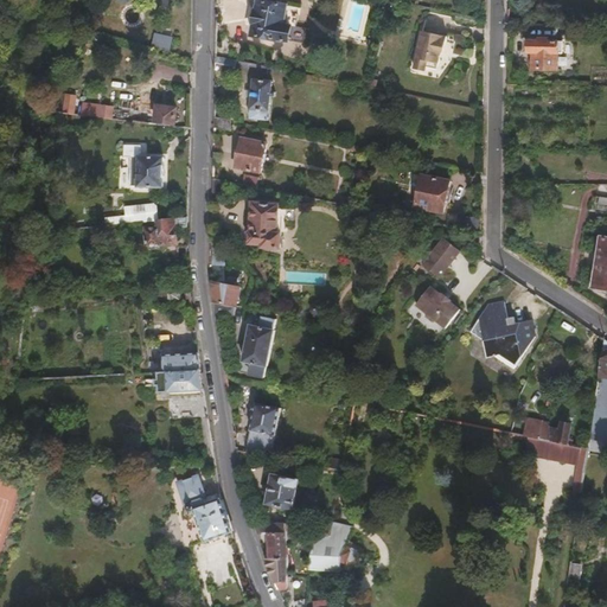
[(283,27),(286,8),(257,1),(249,37),(282,45),(286,45),(289,30),(288,29),(283,27)]
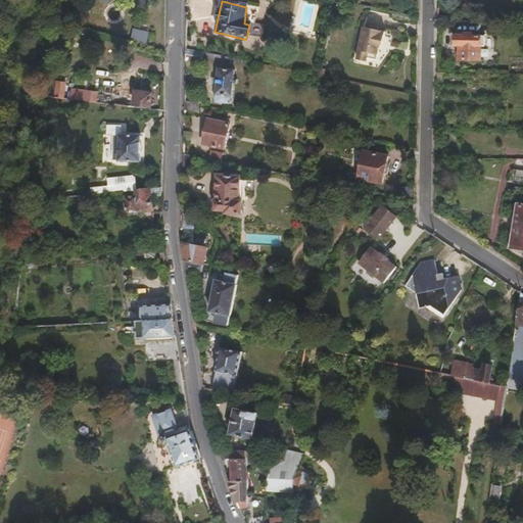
[(110,19),(117,14),(113,6),(105,11),(110,19)]
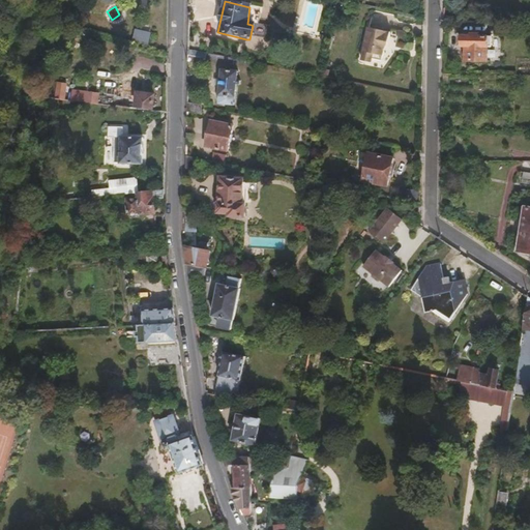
[(289,10),(284,22),(291,25),(296,13),(289,10)]
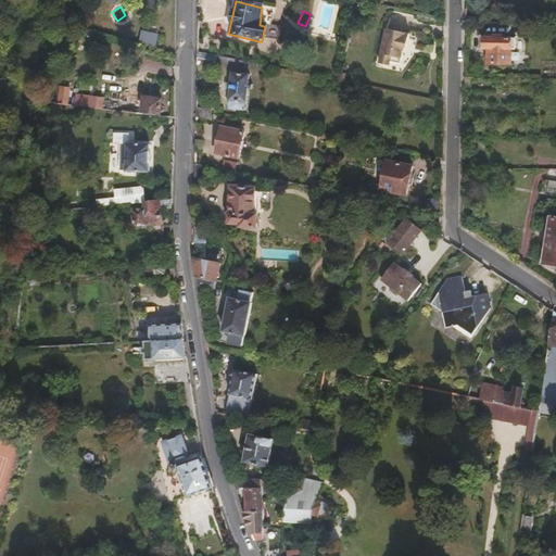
[(400,65),(403,47),(406,48),(408,34),(386,29),(379,65),(389,66),(390,63),(400,65)]
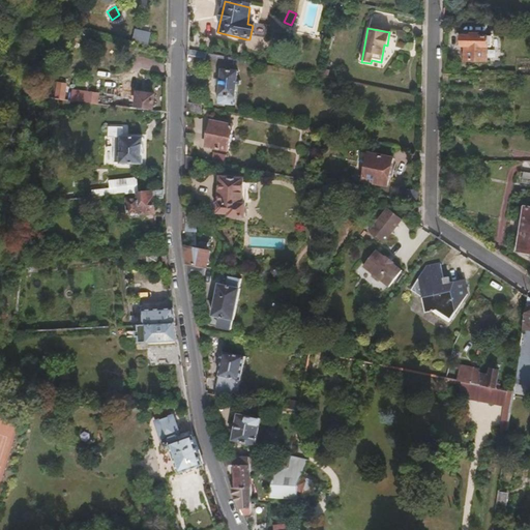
[(152,45),(152,32),(141,32),(141,45),(152,45)]
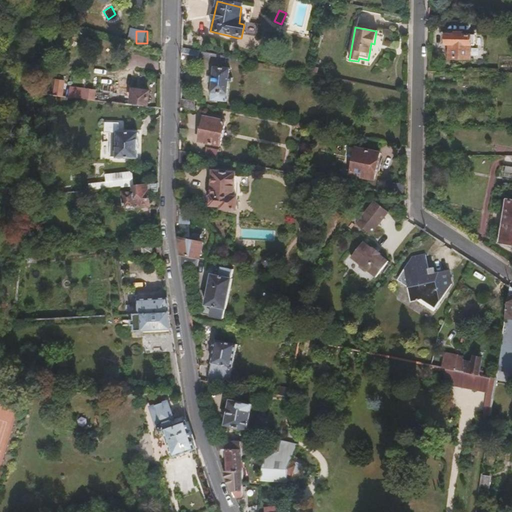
[(470,59),(470,45),(473,45),(473,35),(462,35),(462,33),(455,33),(455,35),(446,36),(446,45),(450,45),(450,58),(470,59)]
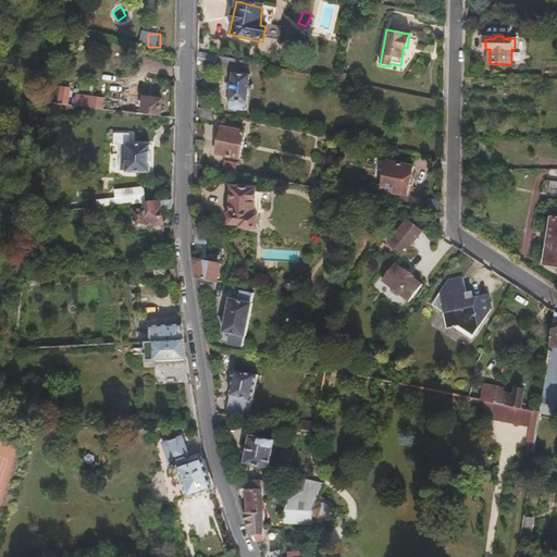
[(213,66),(215,57),(197,53),(197,65),(213,70),(213,66)]
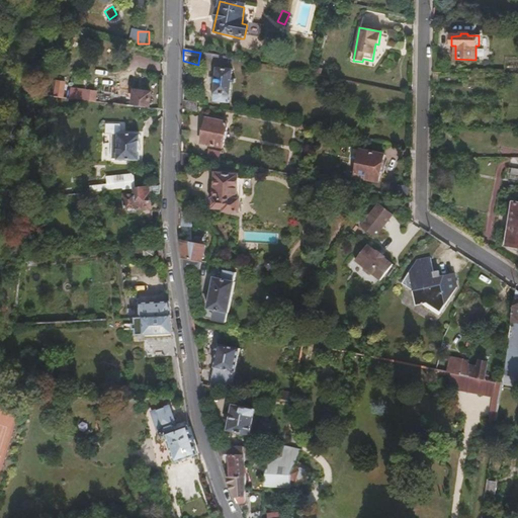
[(209,64),(210,55),(200,53),(198,62),(209,64)]
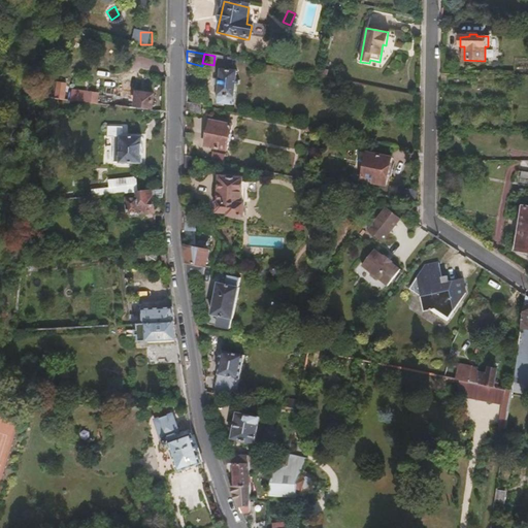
[(234,65),(235,60),(221,57),(220,67),(219,68),(233,71),(234,65)]
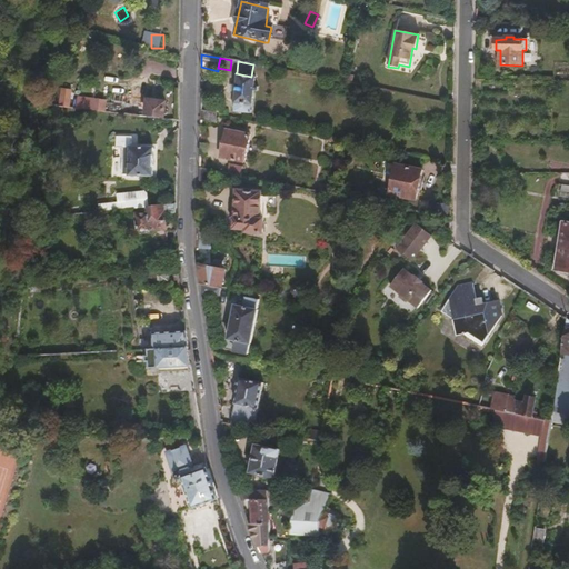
[(300,75),(253,65),(252,70),(273,75),(283,78),(299,81),(300,75)]
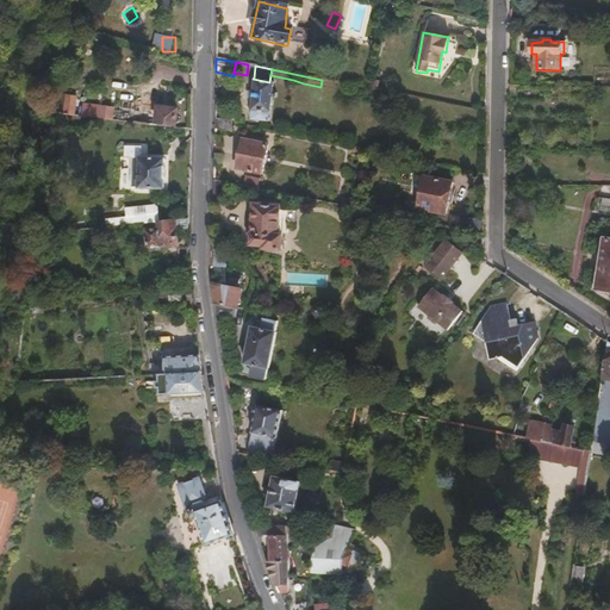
[(277,100),(278,95),(273,95),(274,86),(255,82),(250,120),(269,123),(272,100),(277,100)]
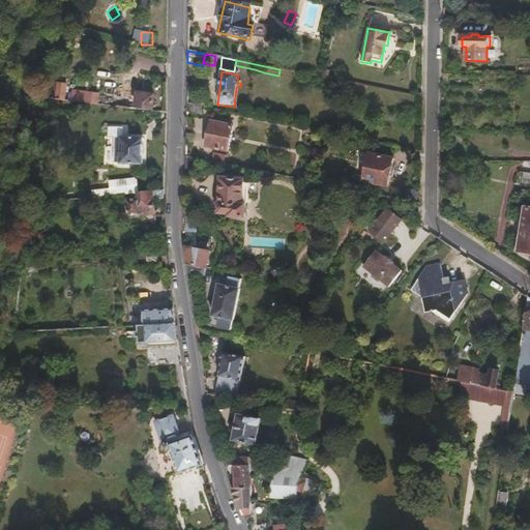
[(151,97),(136,95),(138,77),(117,75),(113,106),(150,111),(151,97)]
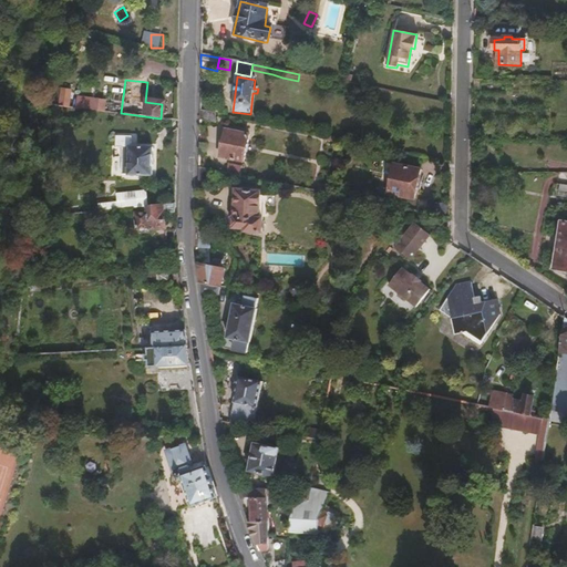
[(65,106),(66,91),(58,89),(55,105),(65,106)]
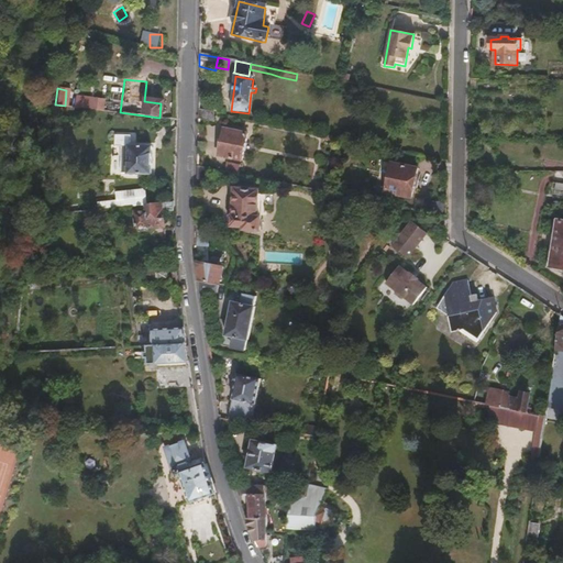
[(100,110),(100,100),(73,97),(72,107),(100,110)]
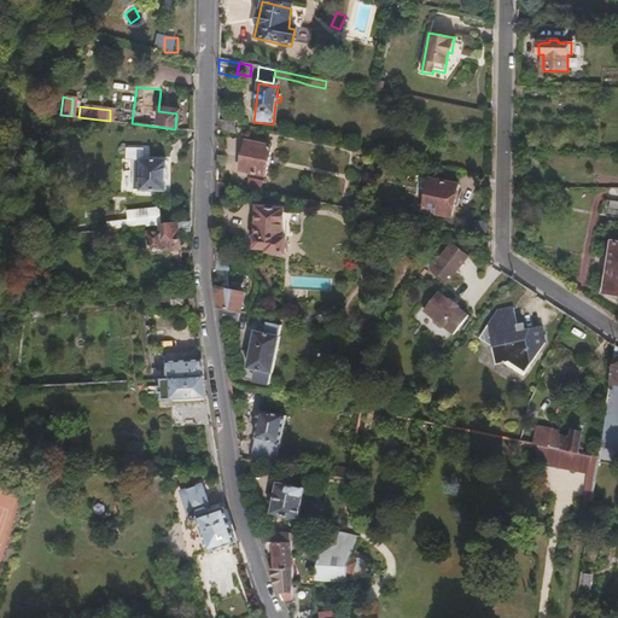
[(231,135),(232,124),(216,122),(216,133),(221,134),(231,135)]
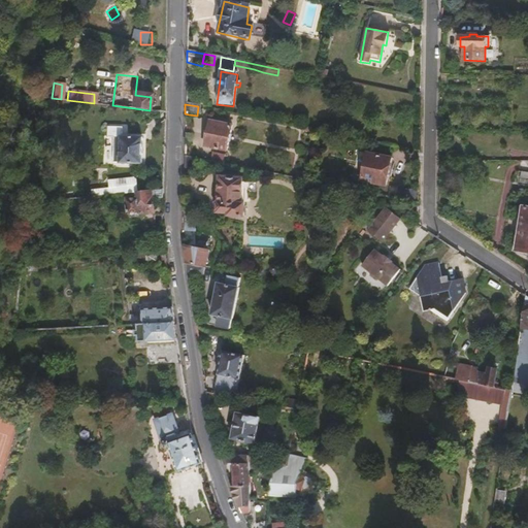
[(225,152),(230,126),(207,122),(203,147),(225,152)]
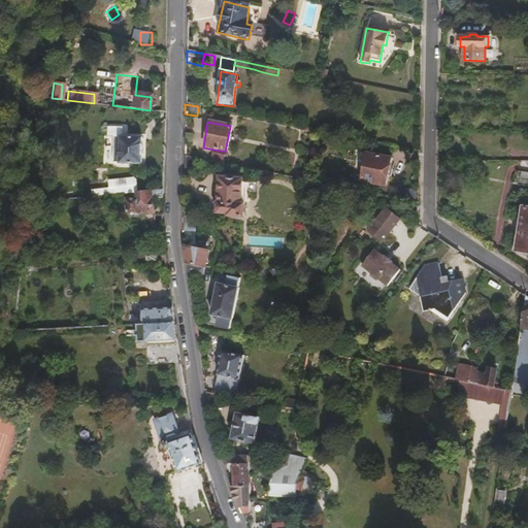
[(140,164),(140,137),(121,138),(121,128),(107,128),(107,138),(111,138),(111,162),(118,162),(118,164),(140,164)]
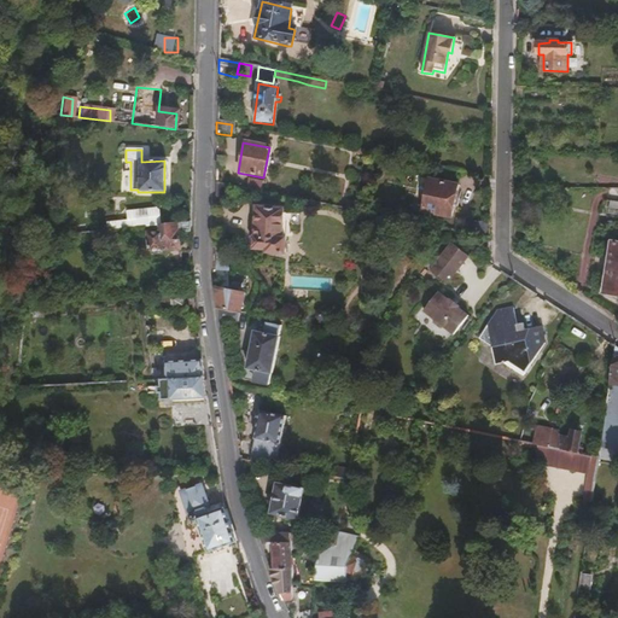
[(190,198),(190,182),(170,175),(170,191),(190,198)]
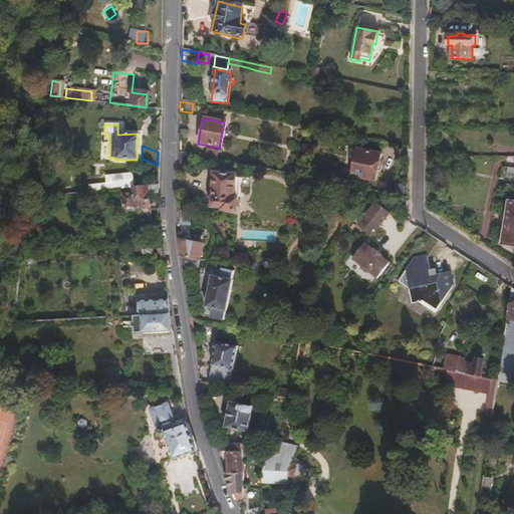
[(208,156),(209,149),(197,146),(195,154),(196,154),(203,155),(208,156)]
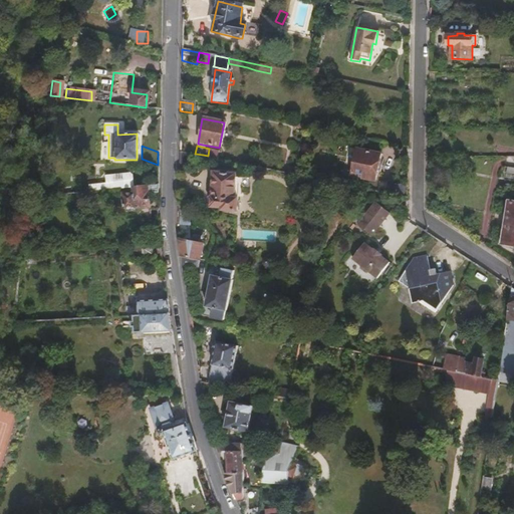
[(375,181),(381,154),(357,149),(351,175),(375,181)]
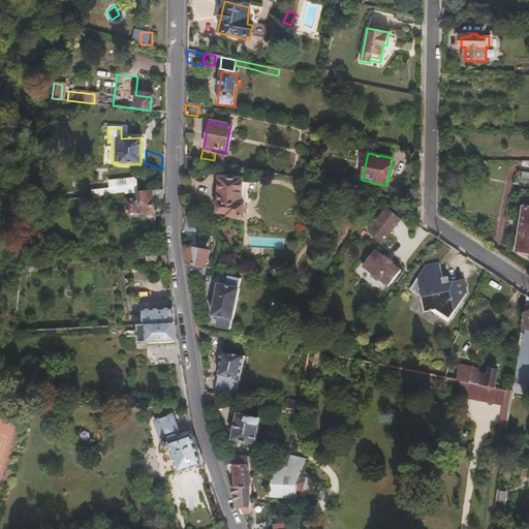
[(192,172),(192,156),(184,154),(184,172),(192,172)]
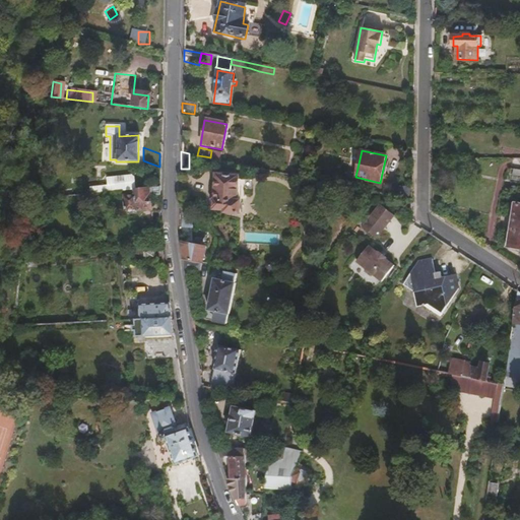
[(299,176),(303,155),(297,153),(291,175),(299,176)]
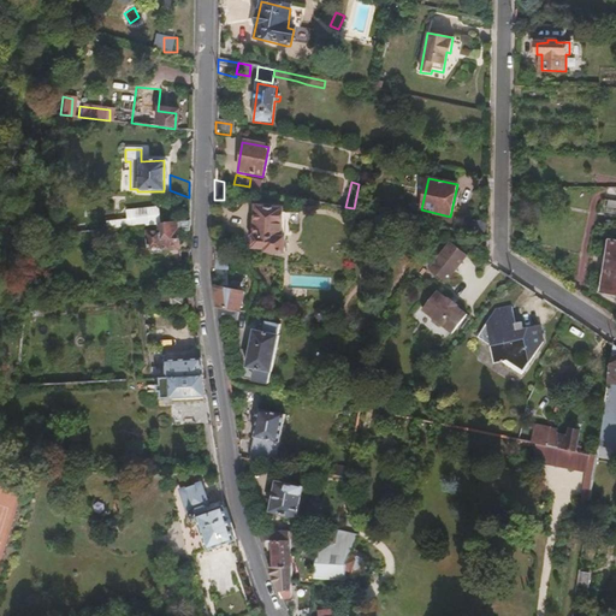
[(615,214),(615,201),(603,201),(602,213),(615,214)]
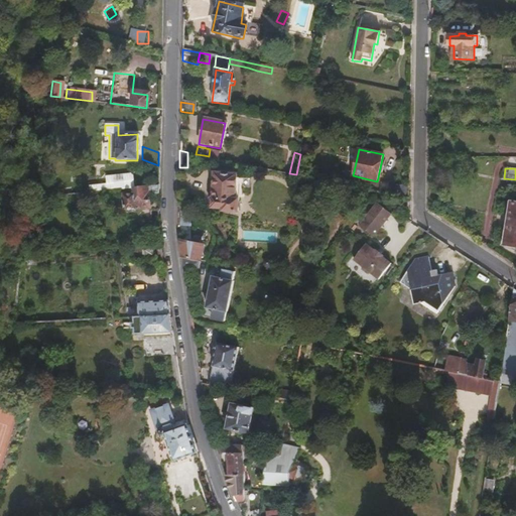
[(235,198),(235,183),(239,183),(241,183),(241,174),(236,174),(235,172),(214,172),(214,207),(224,207),(224,209),(238,210),(238,198),(235,198)]
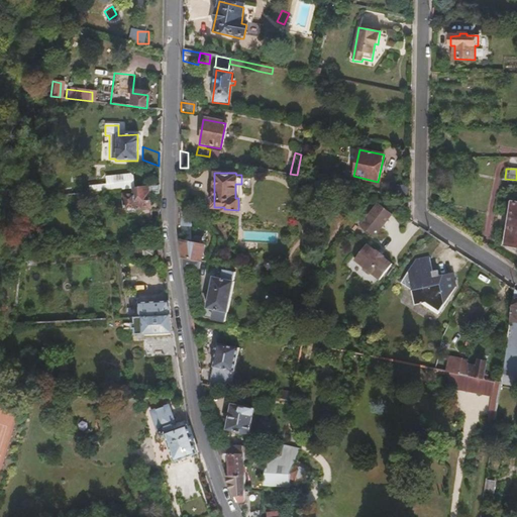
[(134,187),(133,175),(131,174),(106,177),(107,184),(90,187),(90,193),(133,187),(134,187)]
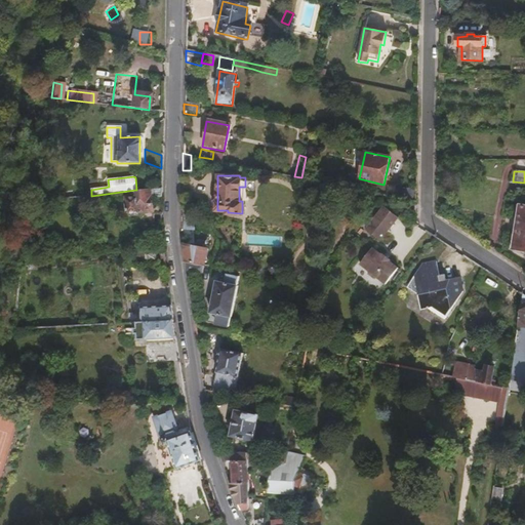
[(415,202),(416,188),(401,186),(398,198),(415,202)]
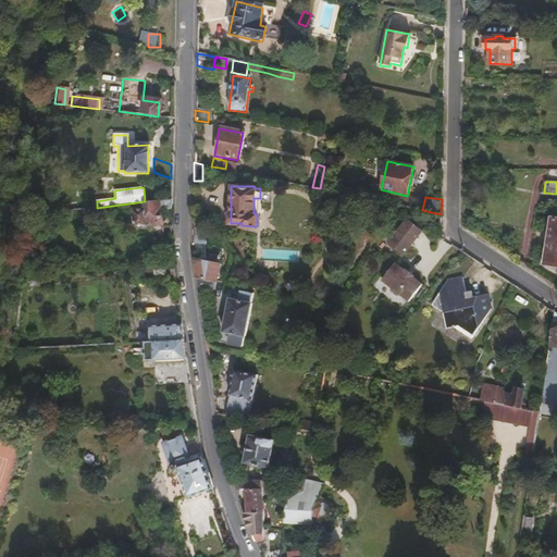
[(160,225),(159,210),(171,209),(171,198),(145,201),(144,201),(145,212),(134,213),(135,229),(160,225)]
